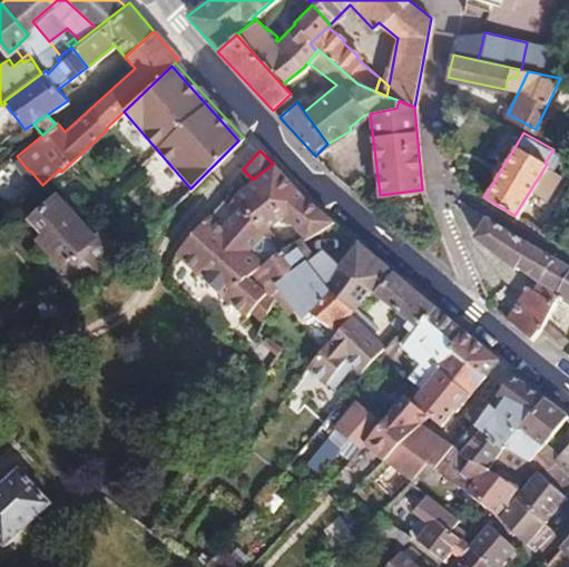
[(265,228),(303,197),(273,164),(253,179),(233,196),(236,199),(265,228)]
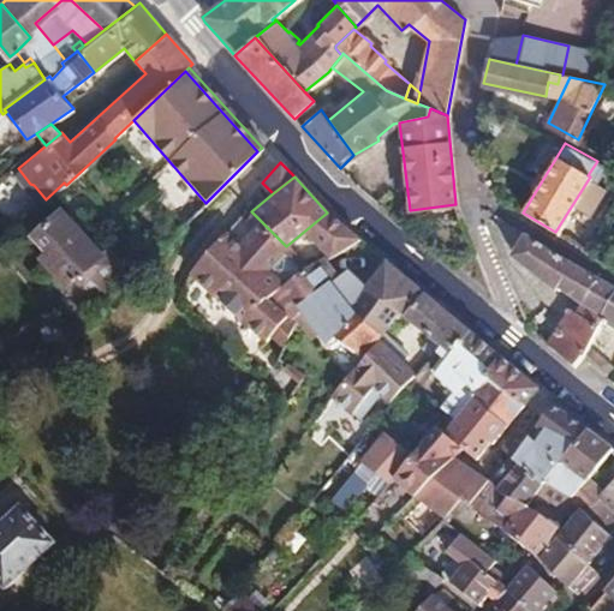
[(34,234),(47,249),(45,256),(46,261),(48,263),(53,264),(60,263),(76,280),(99,256),(58,210),(34,234)]
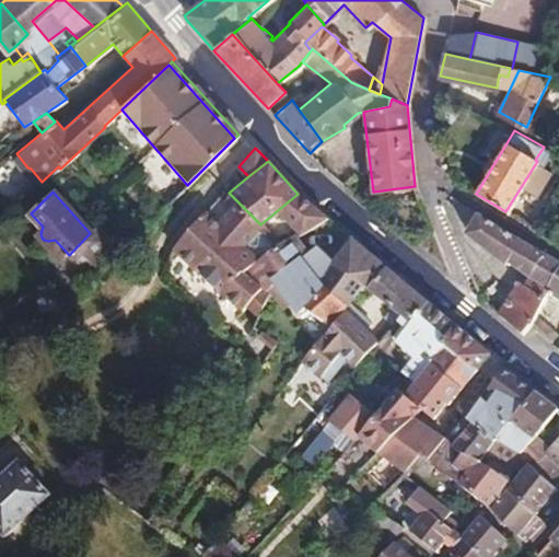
[(294,239),(327,217),(298,194),(260,224),(232,196),(228,201),(188,245),(210,266),(207,270),(231,291),(259,312),(269,293),(266,290),(245,271),(246,269),(290,234),(294,239)]
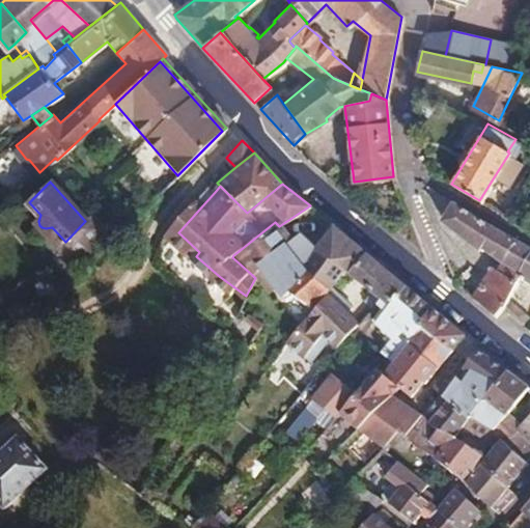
[(242,304),(246,296),(219,276),(196,256),(174,237),(178,232),(216,191),(207,185),(164,233),(186,253),(167,274),(193,297),(211,277),(242,304)]
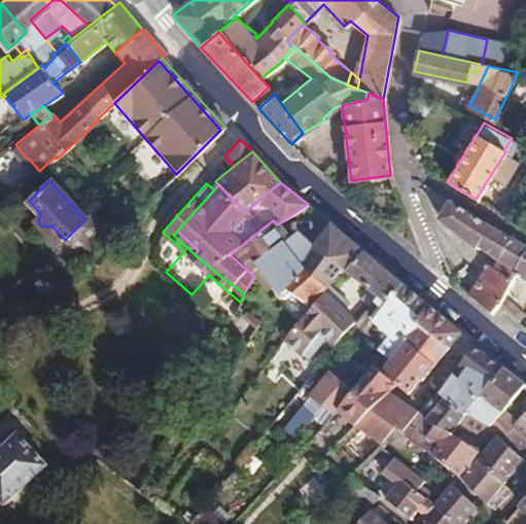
[(515,270),(525,244),(525,243),(451,200),(440,217),(479,245),(480,243),(492,254),(506,265),(502,274),(488,265),(467,294),(491,314),(498,304),(515,270)]
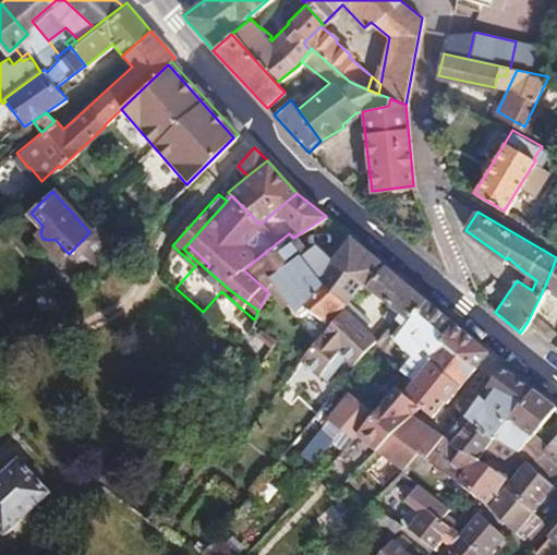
[(40,232),(43,226),(34,233),(71,274),(108,241),(95,226),(89,232),(69,254),(55,239),(48,240),(44,239),(41,237),(40,232)]
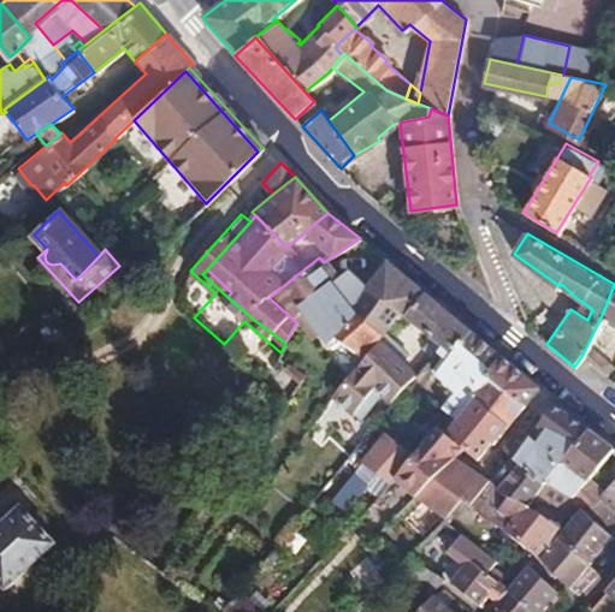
[(454,268),(462,260),(454,253),(445,262),(454,268)]
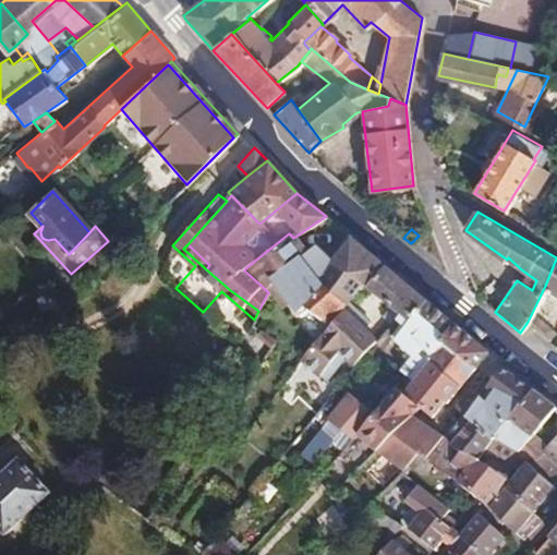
[(299,260),(305,253),(293,238),(289,233),(245,268),(244,270),(265,289),(274,280),(271,277),(295,256),(299,260)]
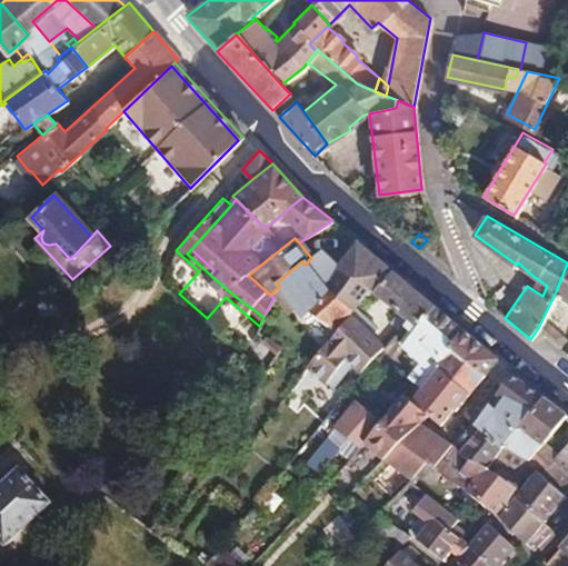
[(447,347),(458,326),(356,240),(338,264),(366,286),(397,311),(407,319),(410,323),(398,339),(399,344),(418,360),(407,377),(412,384),(402,396),(410,401),(437,367),(450,349),(447,347)]
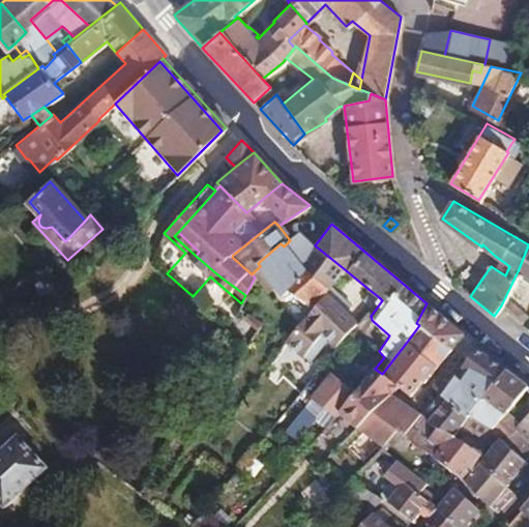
[(199,252),(178,232),(174,236),(196,256),(199,252)]
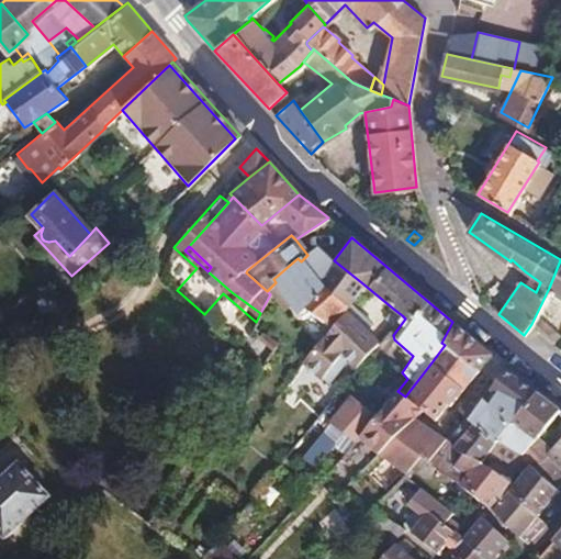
[(317,282),(334,260),(316,246),(307,255),(301,261),(298,258),(273,279),(276,282),(299,313),(306,309),(334,324),(341,310),(344,304),(317,282)]
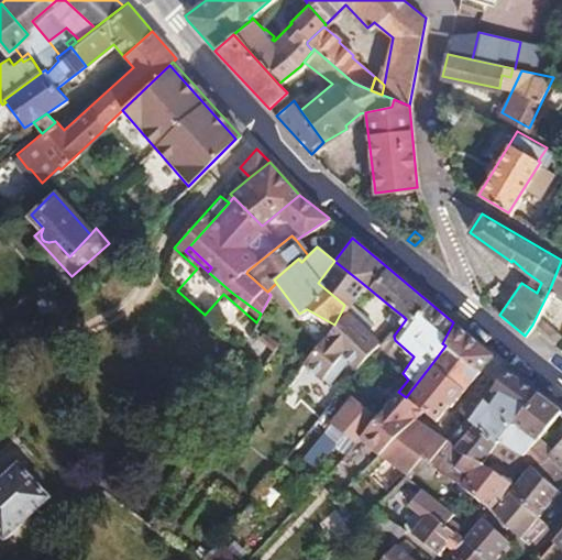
[(362,283),(334,261),(318,283),(344,305),(362,283)]
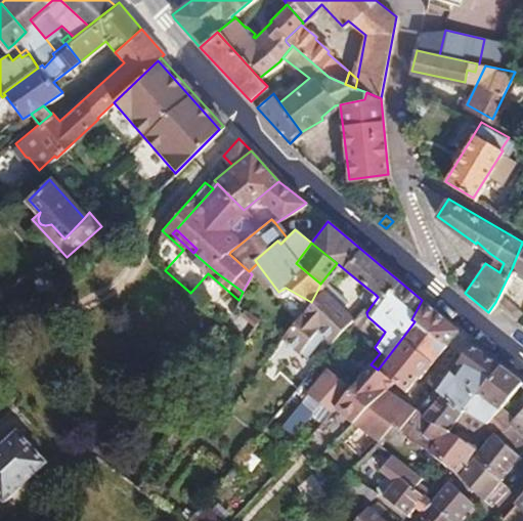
[(522,243),(512,268),(522,275),(522,243)]
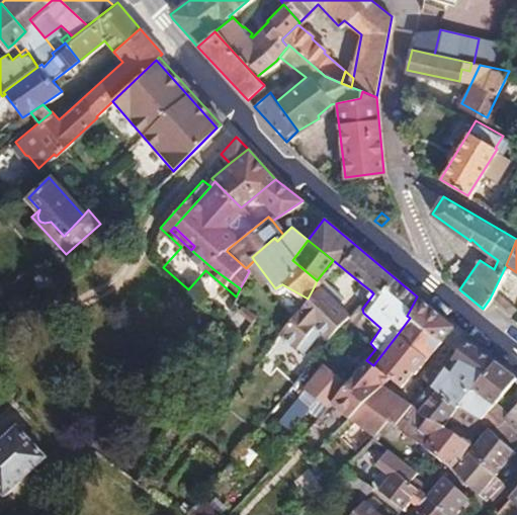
[(516,303),(516,272),(506,265),(490,298),(509,316),(516,303)]
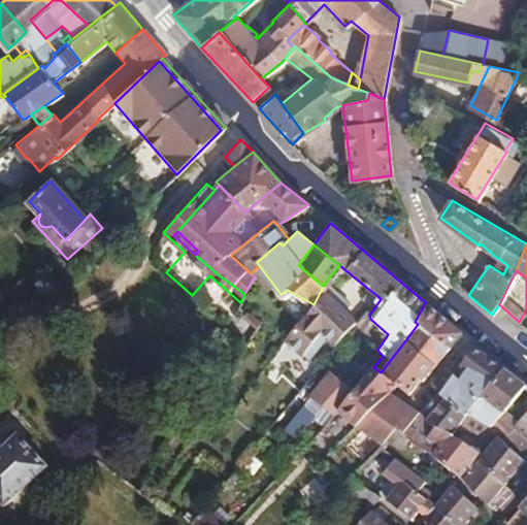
[(377,296),(368,289),(361,297),(370,304),(377,296)]
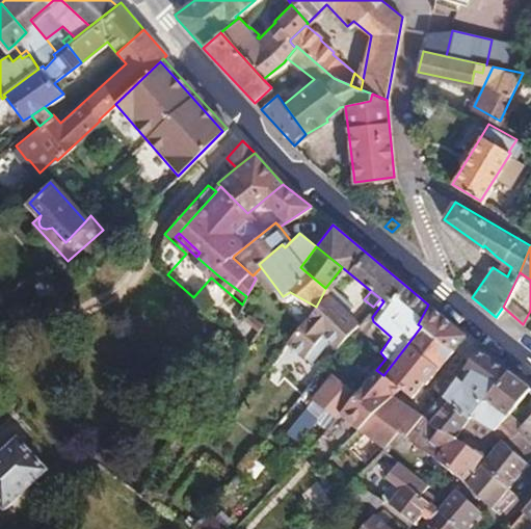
[(330,300),(323,293),(316,307),(313,312),(311,311),(287,340),(303,355),(307,353),(311,358),(318,349),(314,345),(323,335),(339,348),(357,325),(349,318),(355,312),(336,293),(330,300)]
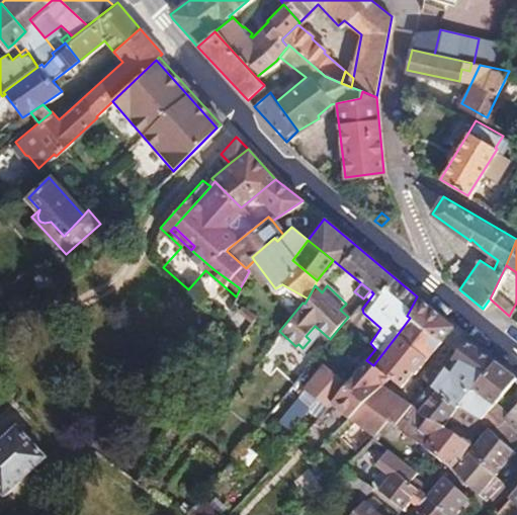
[(439,341),(450,326),(448,323),(417,296),(407,316),(410,318),(439,341)]
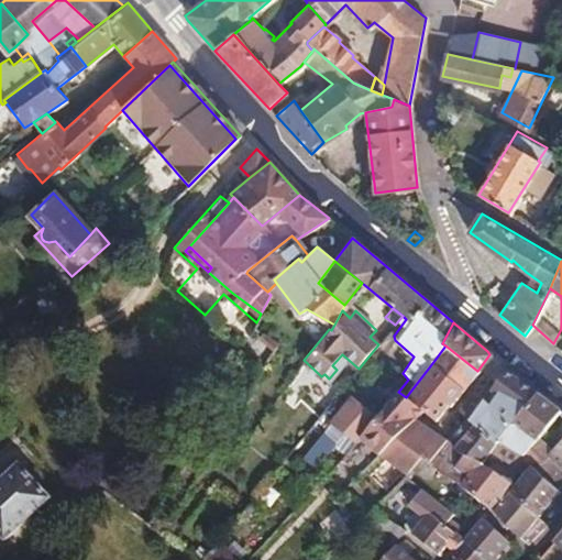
[(463,388),(477,371),(445,346),(432,363),(463,388)]
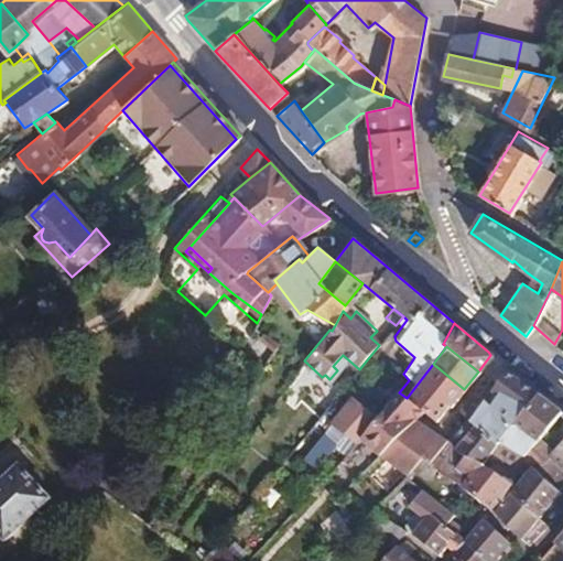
[(299,367),(304,360),(300,356),(294,363),(299,367)]
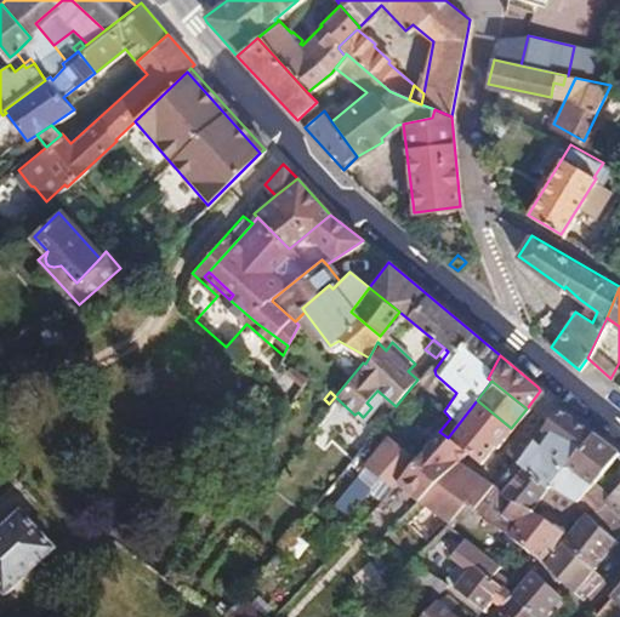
[(536,413),(547,421),(558,406),(547,398),(536,413)]
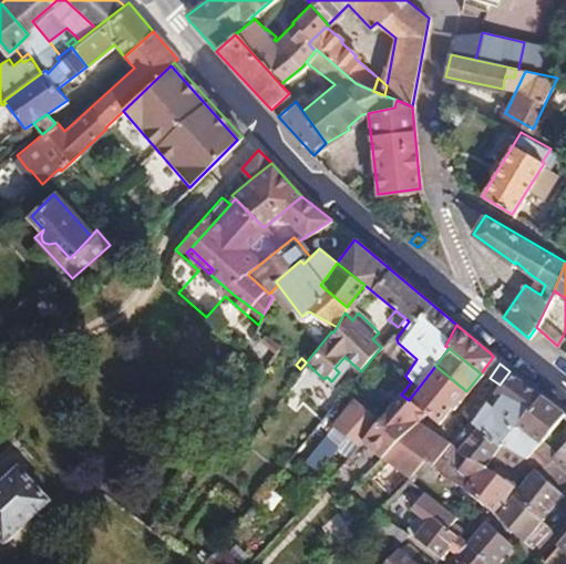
[(452,409),(466,391),(435,366),(409,400),(423,412),(438,423),(450,407),(452,409)]
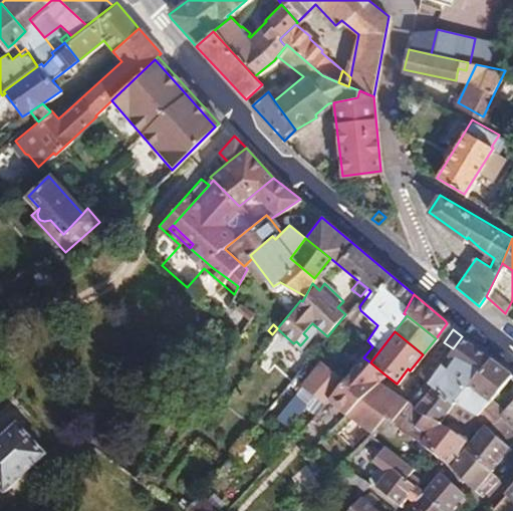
[(363,357),(339,336),(317,362),(328,372),(311,393),(322,403),(342,379),(363,357)]
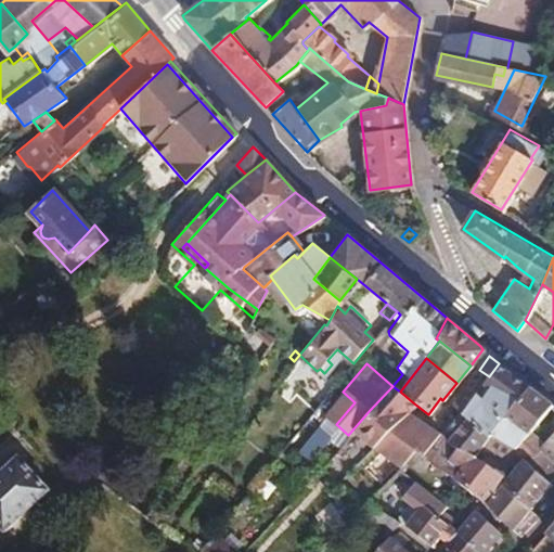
[(499,363),(489,376),(485,382),(490,386),(482,398),(477,394),(463,414),(466,416),(489,436),(492,433),(529,386),(499,363)]
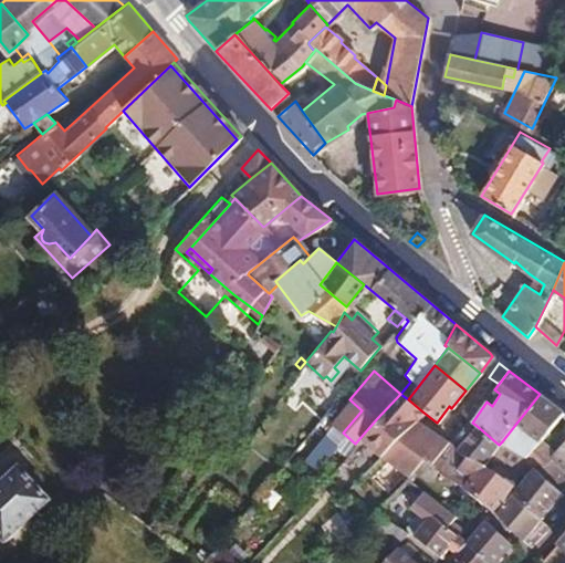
[(494,389),(499,384),(489,377),(478,393),(488,400),(494,389)]
